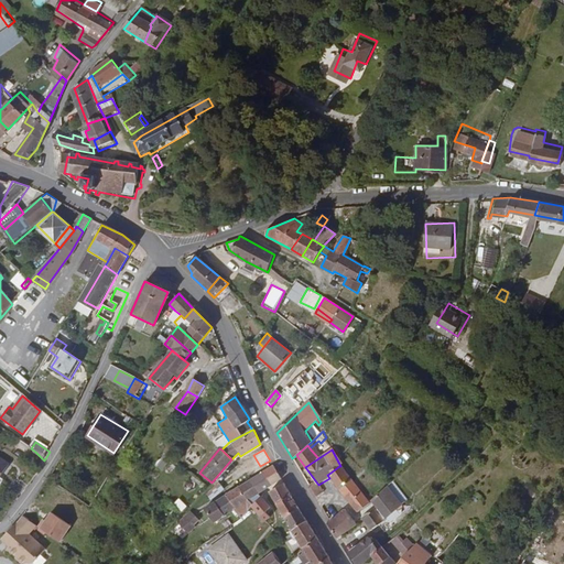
[(339,466),(331,473),(334,477),(332,479),(359,514),(370,506),(339,466)]
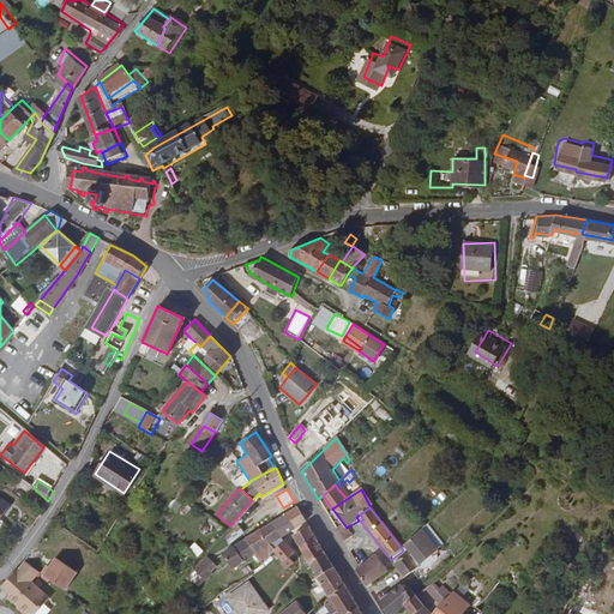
[(306,523),(298,509),(288,516),(296,528),(306,523)]
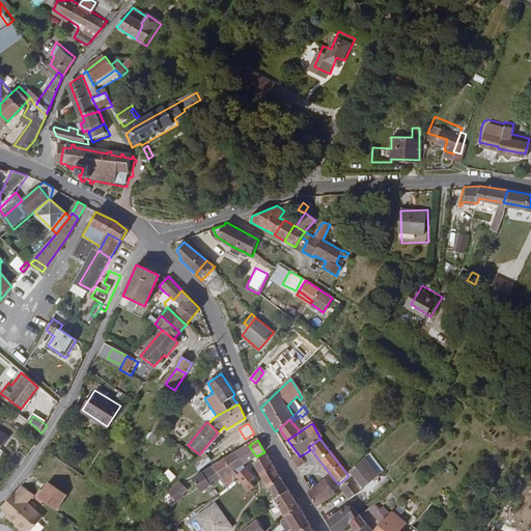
[(256,456),(249,446),(236,452),(245,464),(256,456)]
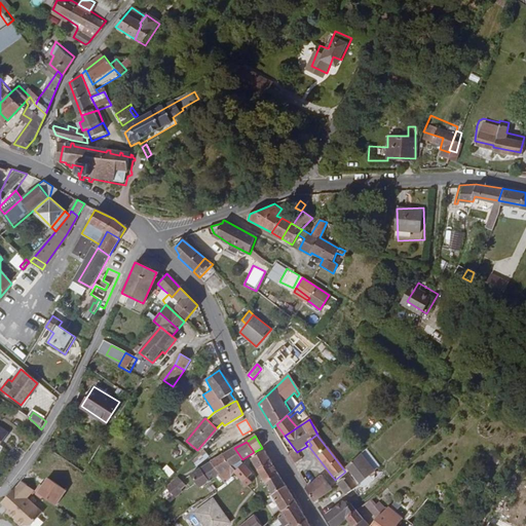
[(242,459),(234,448),(222,455),(233,470),(243,463),(241,460),(242,459)]
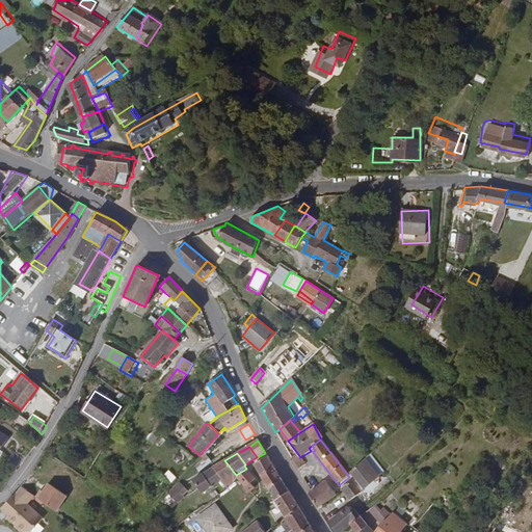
[(206,456),(194,467),(197,472),(211,462),(206,456)]
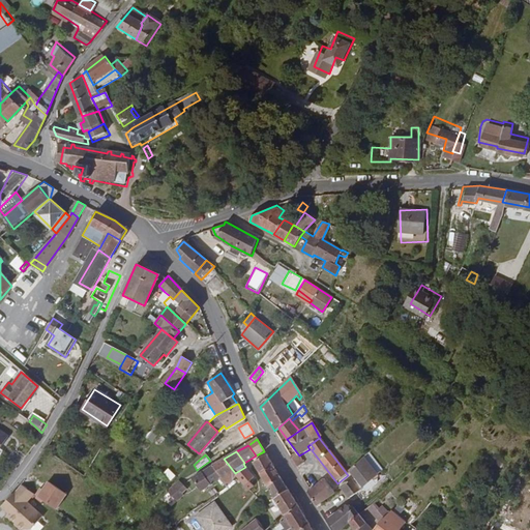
[(272,466),(266,454),(255,463),(261,473),(272,466)]
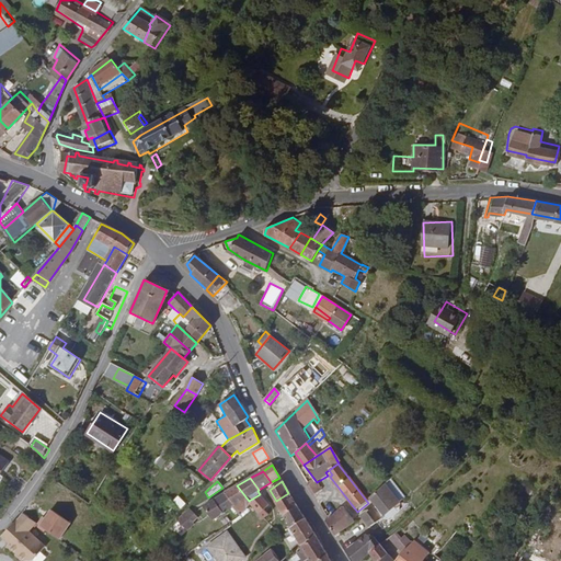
[(315,483),(309,487),(317,499),(320,497),(318,494),(320,493),(315,483)]
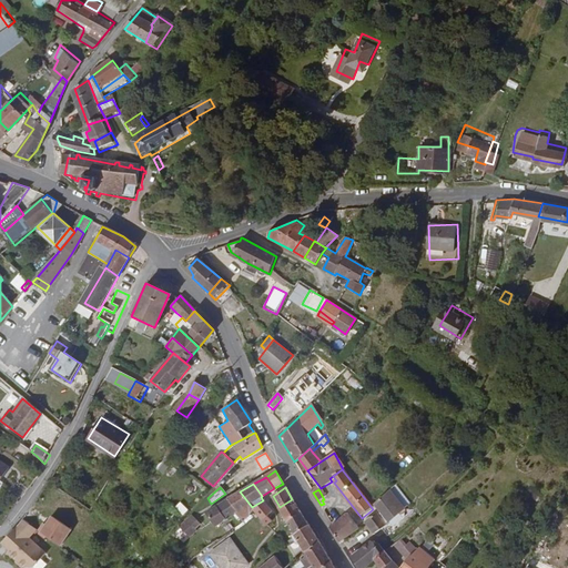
[(252,507),(240,492),(230,498),(241,513),(242,513),(249,521),(259,515),(252,507)]
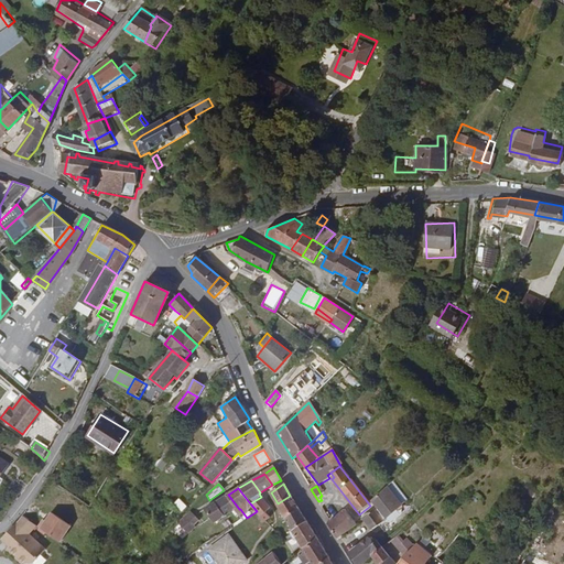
[(401,510),(388,522),(391,527),(403,516),(402,506),(387,488),(383,491),(389,499),(391,498),(401,510)]
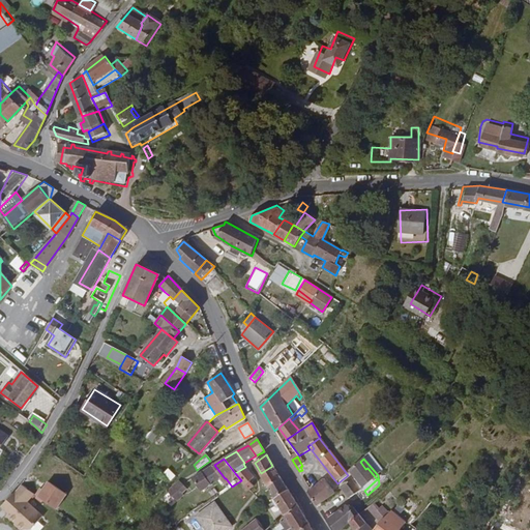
[(342,488),(352,501),(362,494),(362,493),(364,491),(377,479),(367,468),(365,469),(360,462),(351,470),(356,476),(342,488)]
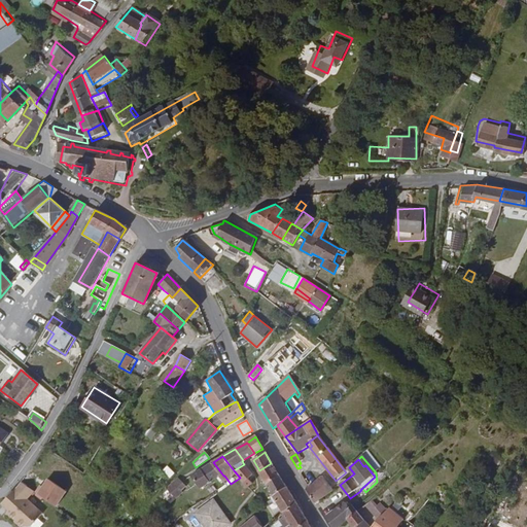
[(223,476),(213,462),(207,465),(216,479),(217,480),(223,476)]
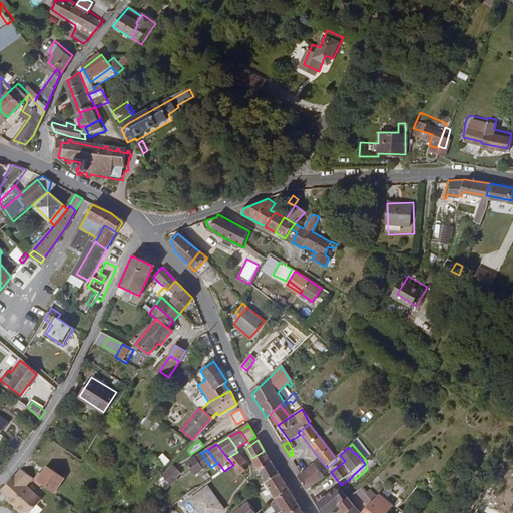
[(264,451),(252,458),(260,471),(272,464),(264,451)]
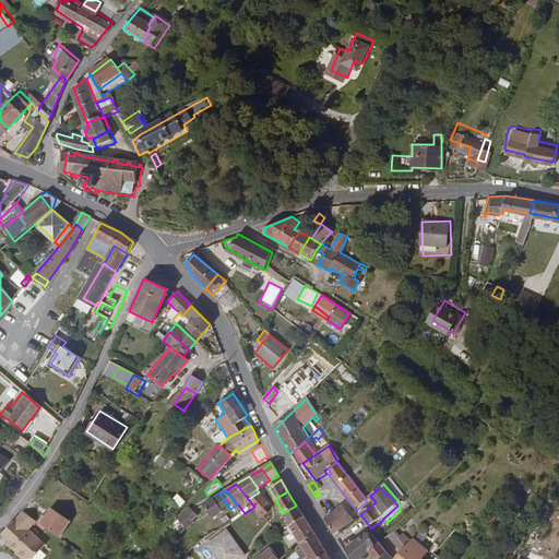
[(259,492),(248,499),(254,507),(262,518),(265,514),(262,509),(268,506),(259,492)]
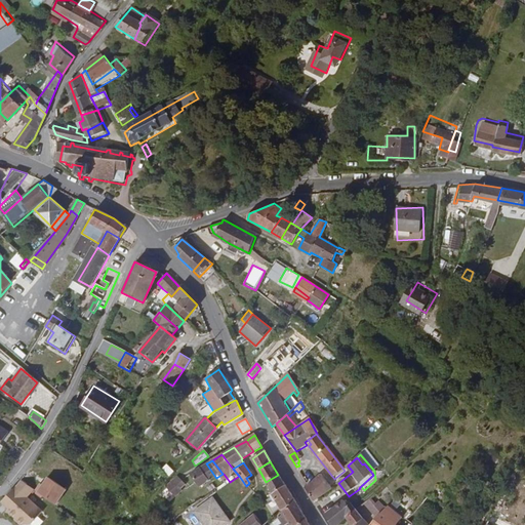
[(215,477),(206,463),(190,473),(199,486),(214,479),(215,477)]
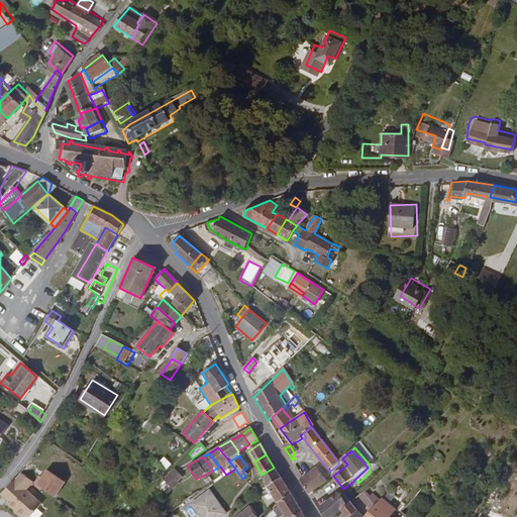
[(274,468),(262,475),(267,483),(269,486),(281,479),(274,468)]
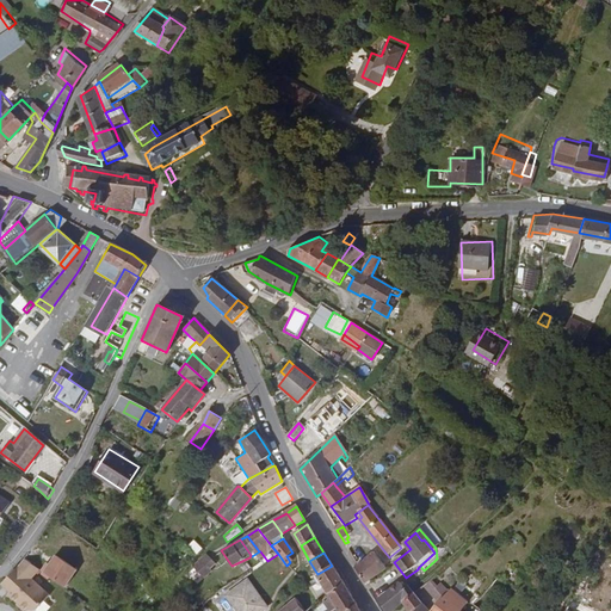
[(205,554),(193,567),(202,576),(210,569),(208,567),(214,562),(205,554)]
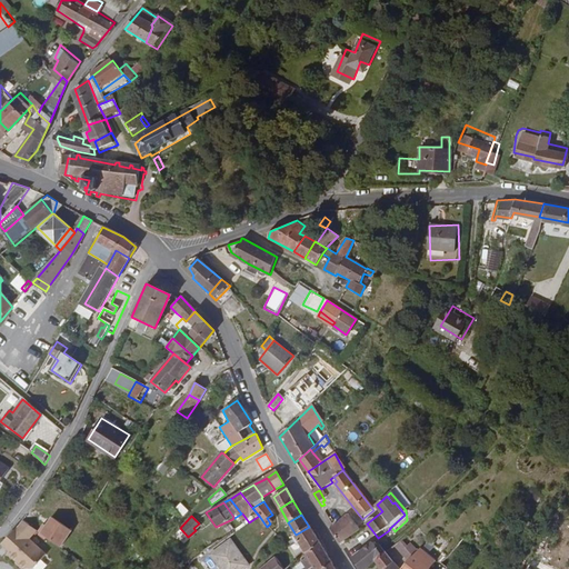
[(360,530),(359,529),(348,516),(331,529),(342,548),(347,545),(345,540),(360,530)]
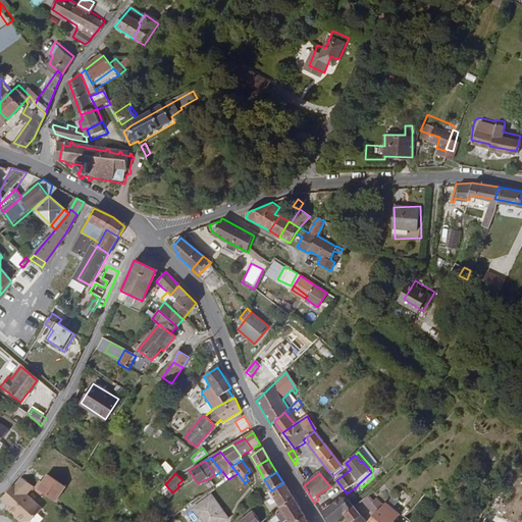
[(31,487),(16,479),(0,496),(0,502),(11,513),(9,515),(16,521),(27,521),(38,511),(22,496),(31,487)]
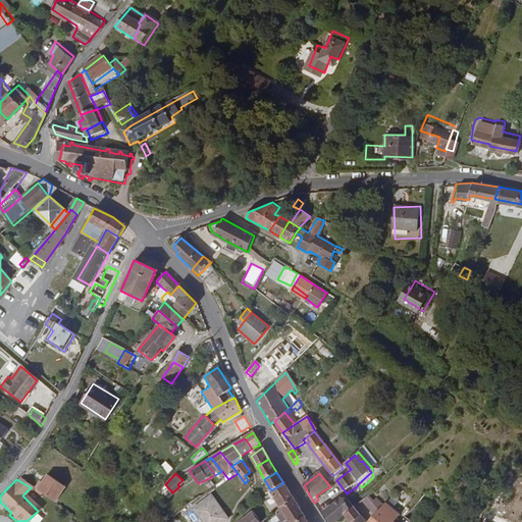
[(271,490),(269,487),(266,489),(269,494),(271,499),(267,502),(264,504),(270,512),(278,506),(281,509),(294,501),(283,483),(271,490)]
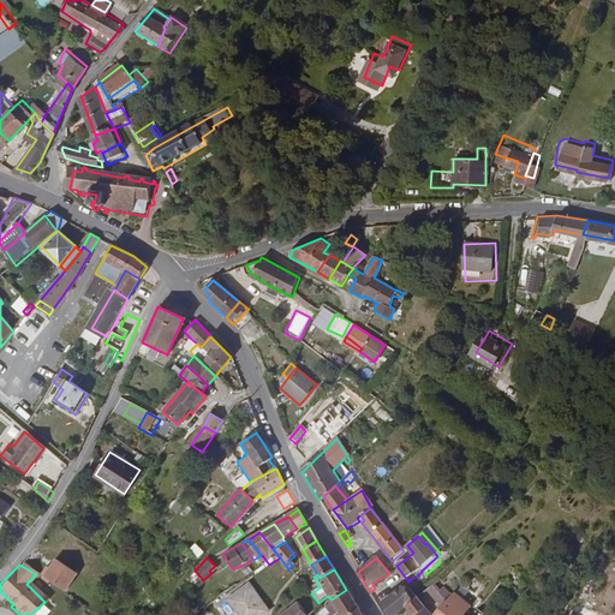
[(199,587),(204,583),(192,572),(187,578),(199,587)]
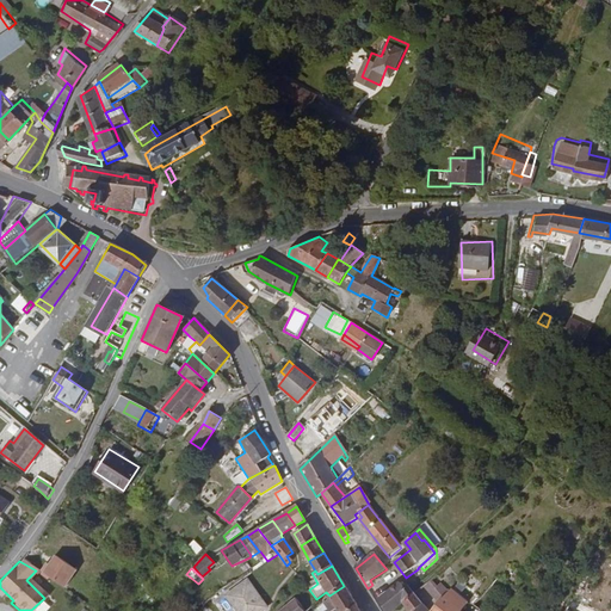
[(420,571),(413,576),(418,582),(424,576),(420,571)]
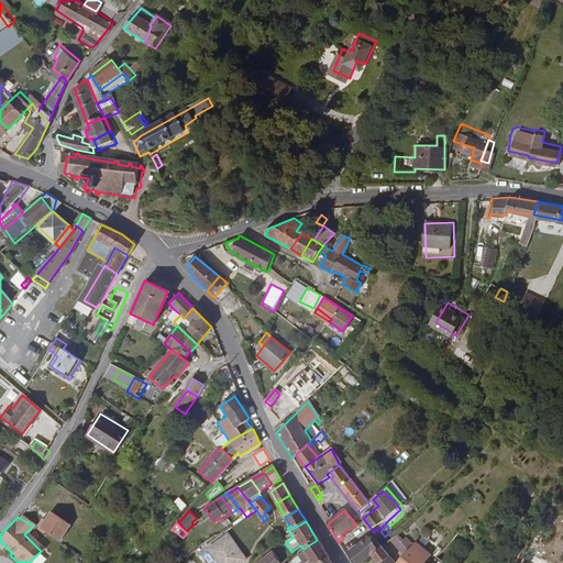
[(203,540),(214,534),(209,528),(200,536),(203,540)]
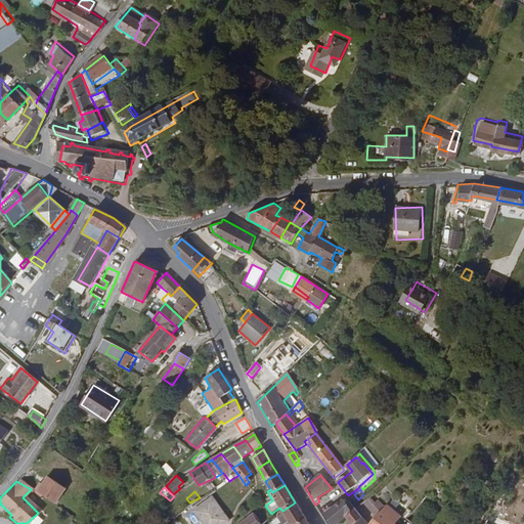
[(210,496),(192,509),(202,523),(220,523),(226,521),(210,496)]
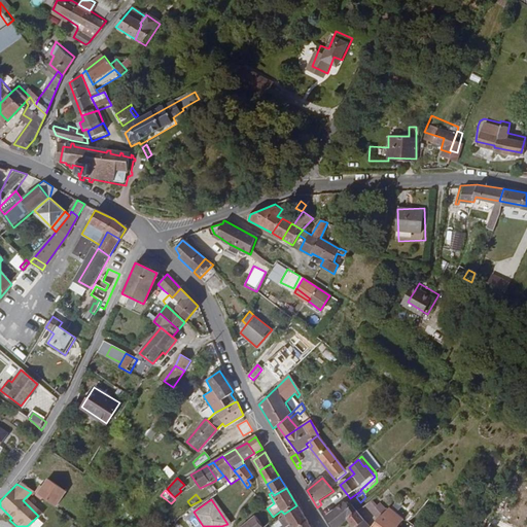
[(378,508),(372,502),(362,511),(371,520),(366,525),(352,507),(350,508),(355,515),(347,521),(352,526),(375,526),(385,517),(388,514),(381,506),(378,508)]
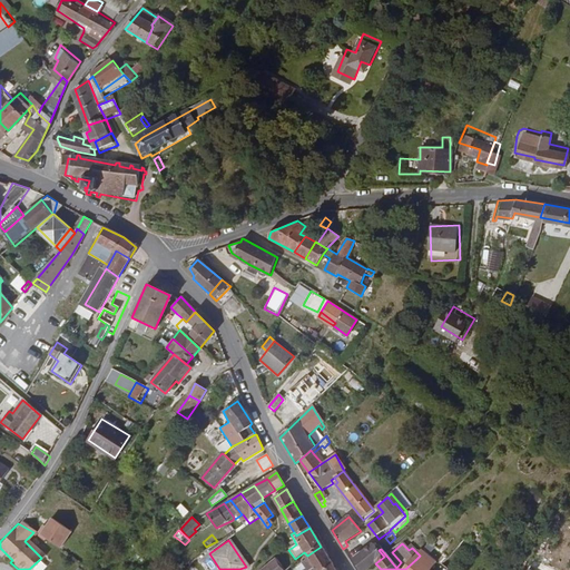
[(356,558),(352,561),(359,569),(366,569),(375,563),(384,557),(379,550),(375,546),(356,558)]
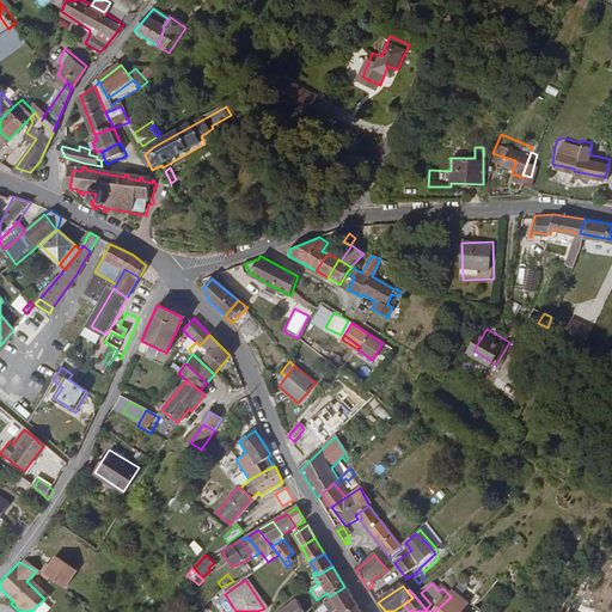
[(347,611),(356,606),(344,587),(330,597),(331,598),(324,604),(329,611),(347,611)]
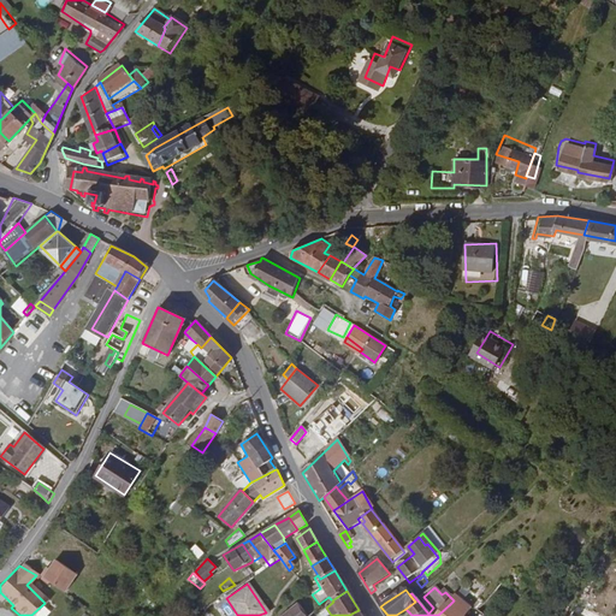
[(463,603),(457,598),(454,600),(450,604),(457,609),(463,603)]
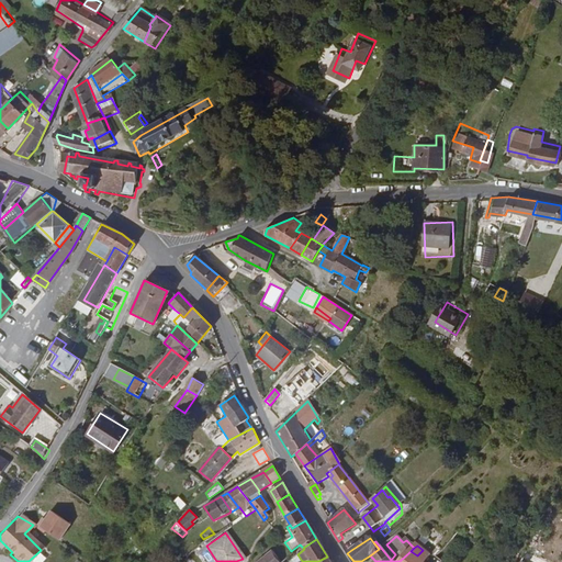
[(427,561),(431,557),(423,550),(417,555),(411,551),(400,561),(427,561)]
